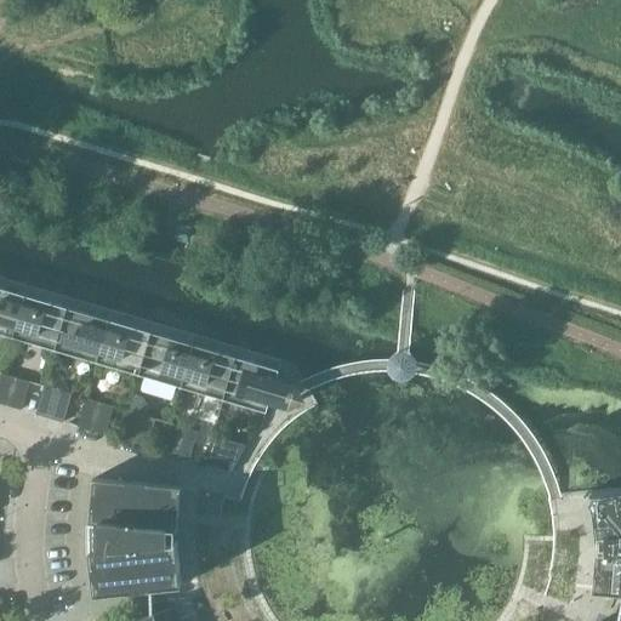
[(0,289),(0,334),(13,339),(26,296),(0,289)]
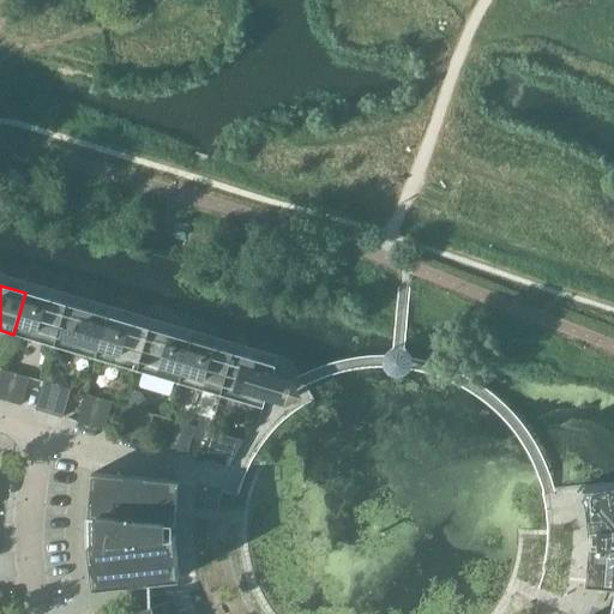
[(25,293),(13,335),(54,347),(66,305),(25,293)]
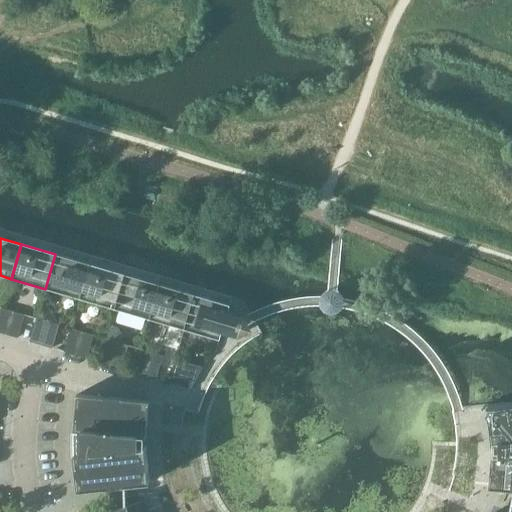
[(55,254),(45,289),(80,299),(90,264),(55,254)]
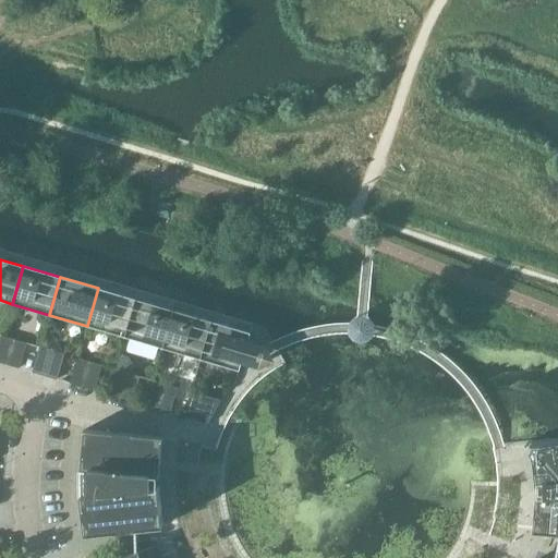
[(98,288),(87,326),(125,337),(136,300),(98,288)]
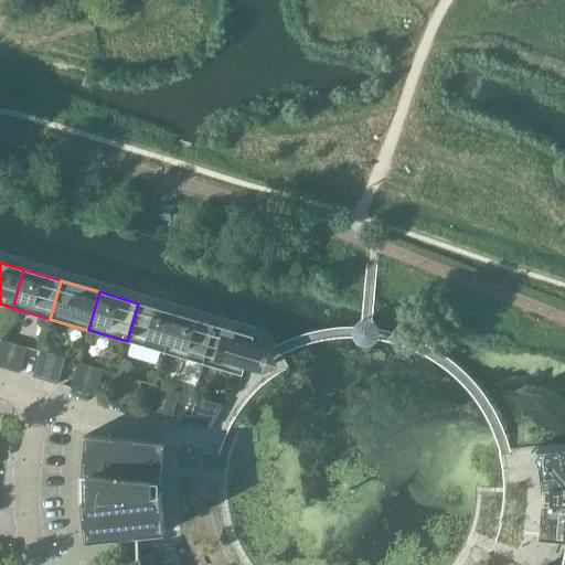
[(138,304),(127,341),(166,353),(177,315),(138,304)]
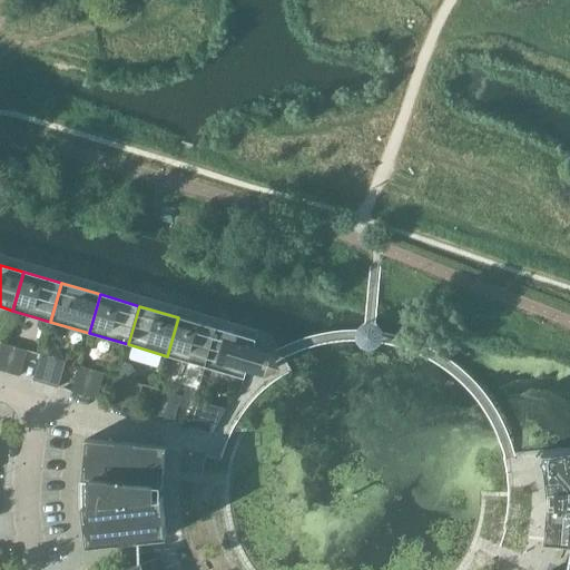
[(178,317),(167,356),(206,367),(217,328),(178,317)]
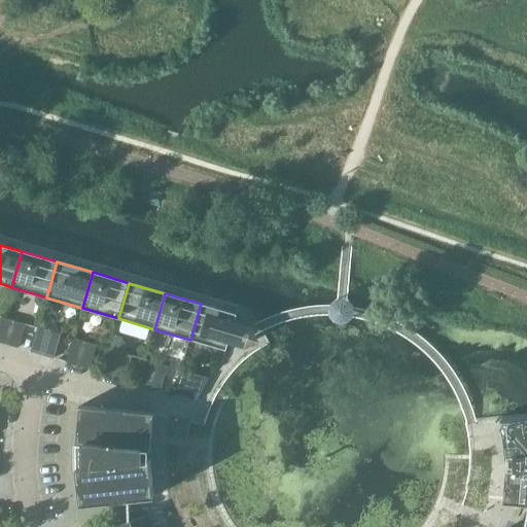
[(201,304),(190,340),(226,350),(229,342),(245,347),(250,327),(235,323),(237,315),(236,314),(201,304)]
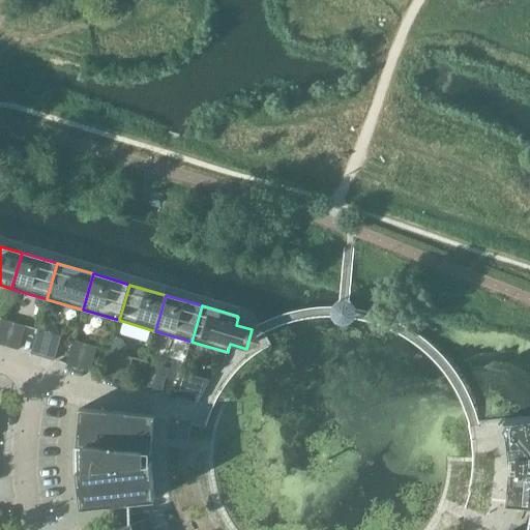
[(0,326),(0,345),(19,351),(26,327),(2,320),(0,326)]
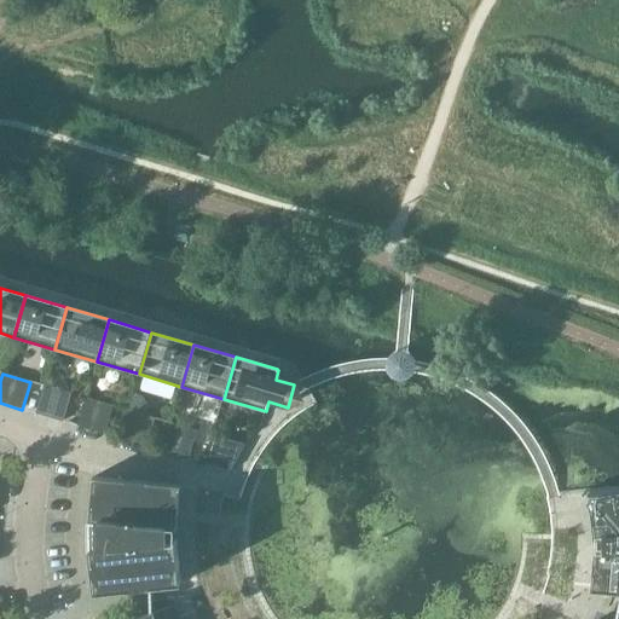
[(36,414),(63,422),(71,394),(45,386),(36,414)]
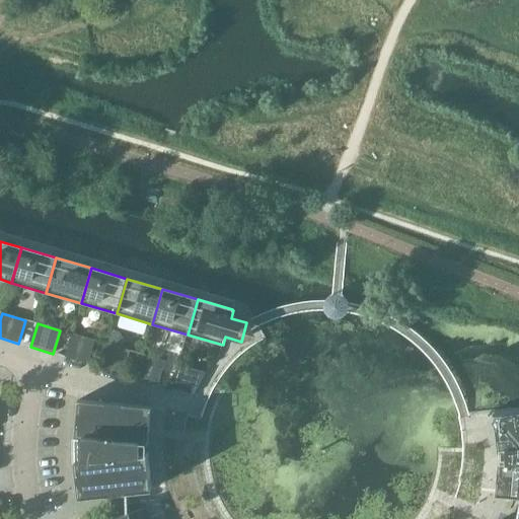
[(65,357),(88,364),(95,341),(72,335),(65,357)]
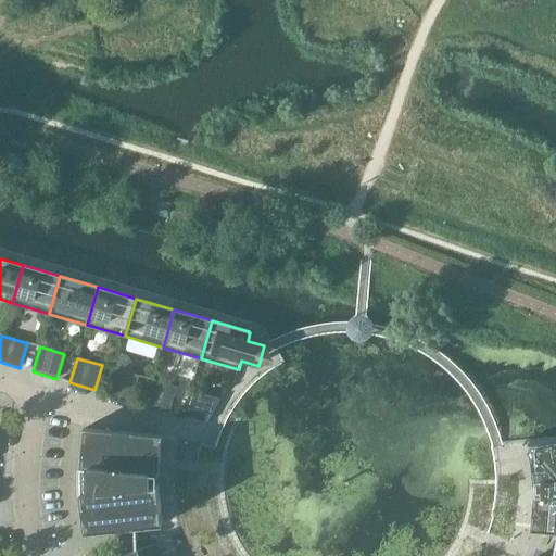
[(108,394),(133,401),(140,376),(115,369),(108,394)]
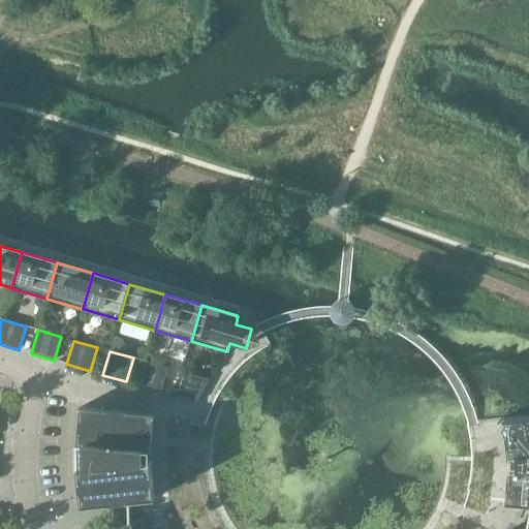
[(138,385),(162,392),(168,369),(146,362),(138,385)]
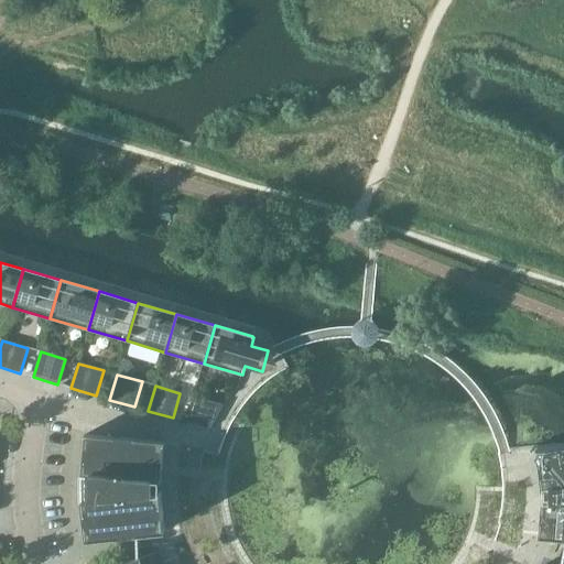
[(186,422),(210,430),(223,405),(193,397),(186,422)]
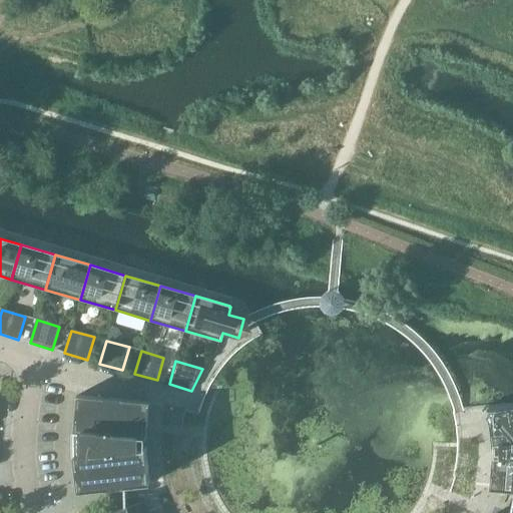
[(151,484),(146,444),(150,403),(77,396),(73,444),(78,492),(151,484)]
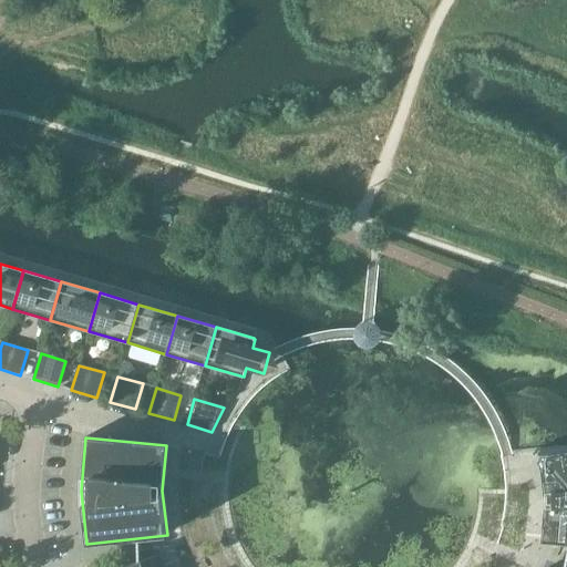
[(555,446),(552,449),(540,450),(546,494),(542,539),(553,540),(555,542),(558,543),(562,542),(566,542),(566,446),(560,447),(558,446),(555,446)]
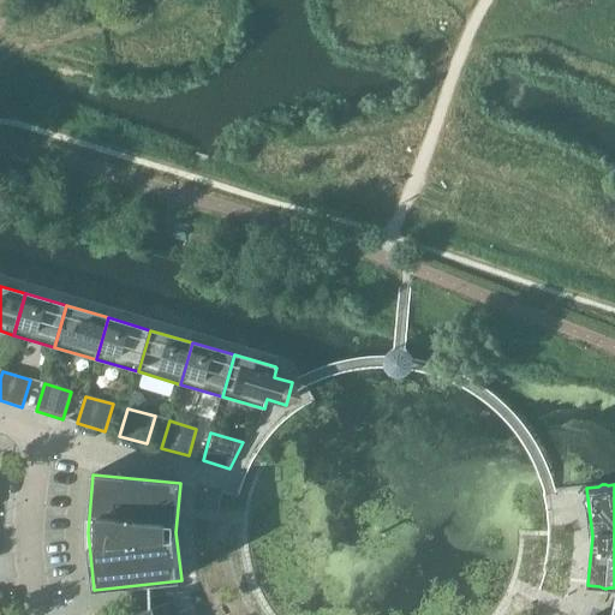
[(171,614),(168,607),(169,607),(168,603),(132,614),(171,614)]
